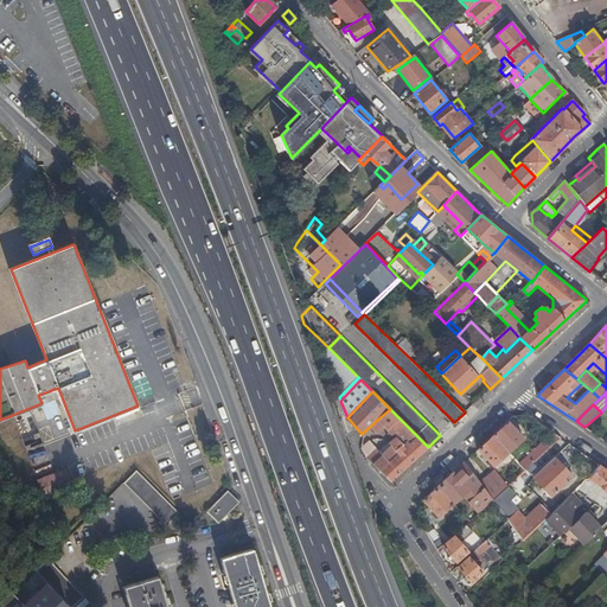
[(387,429),(398,417),(390,409),(377,420),(383,426),(387,429)]
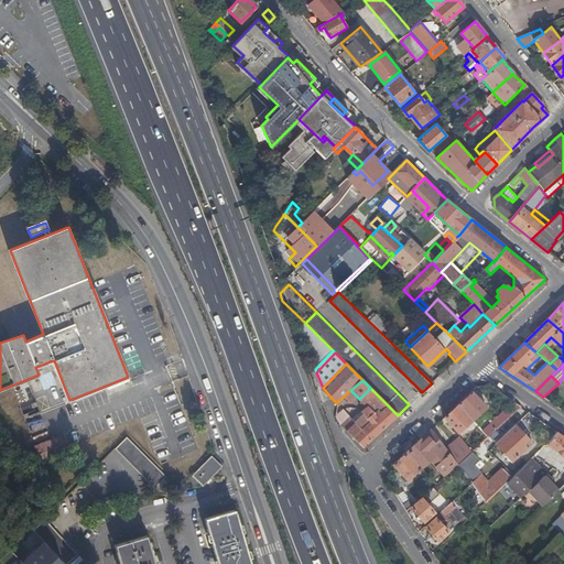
[(371,441),(398,415),(370,388),(359,399),(367,405),(361,411),(364,413),(354,422),(371,441)]
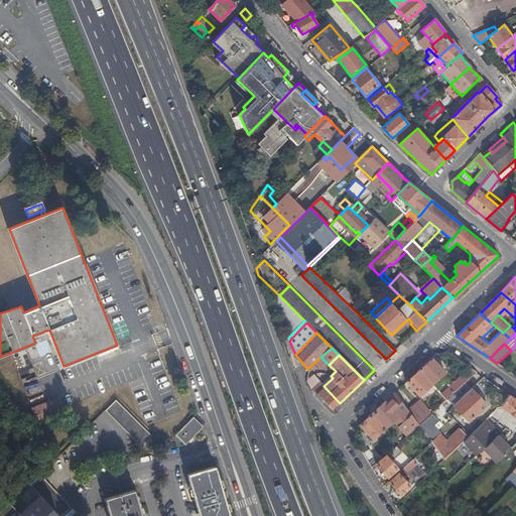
[(319,367),(326,362),(320,357),(315,363),(319,367)]
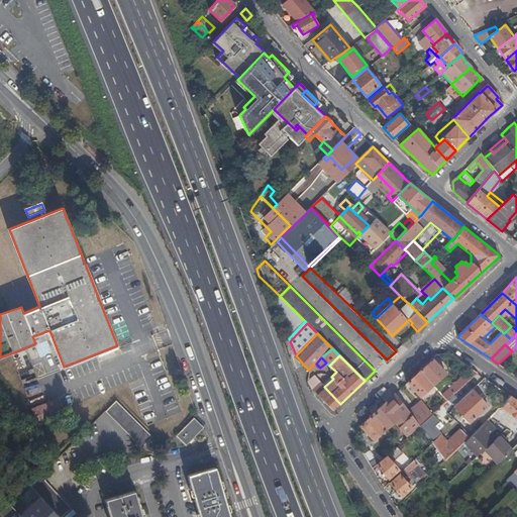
[(420,371),(433,385),(446,374),(432,359),(420,371)]
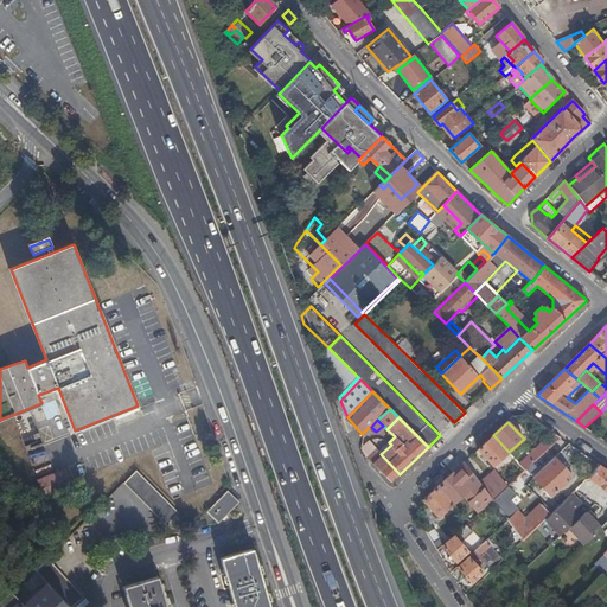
[(518,462),(525,471),(560,438),(551,432),(518,462)]
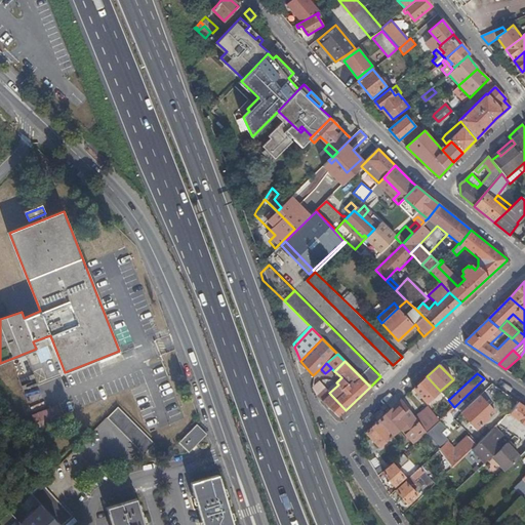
[(427,376),(413,389),(427,403),(440,391),(427,376)]
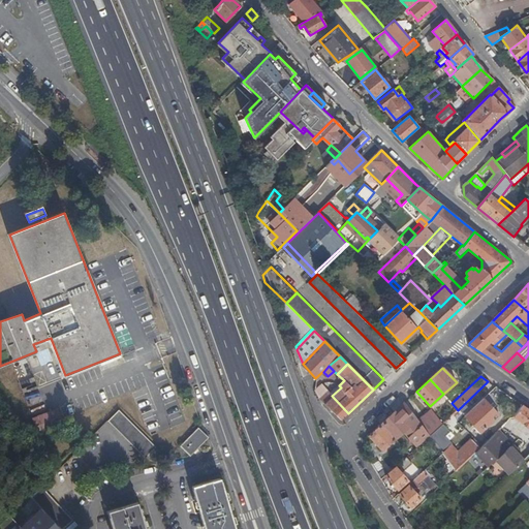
[(318,386),(320,399),(328,392),(329,391),(322,383),(318,386)]
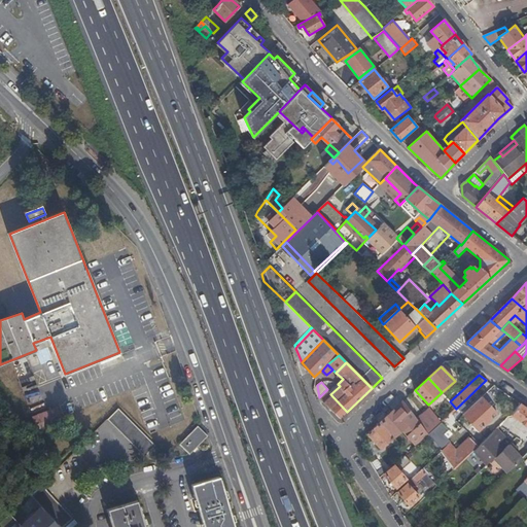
[(340,418),(347,412),(330,394),(326,390),(319,397),(340,418)]
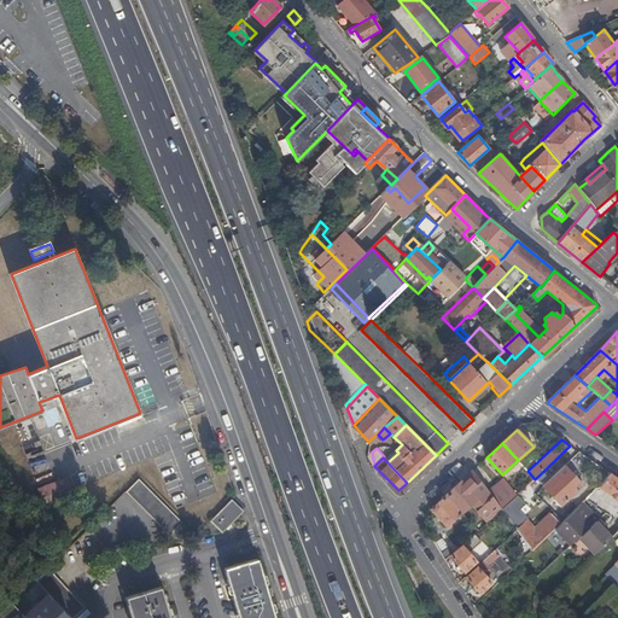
[(583,485),(564,466),(542,485),(554,499),(560,507),(583,485)]
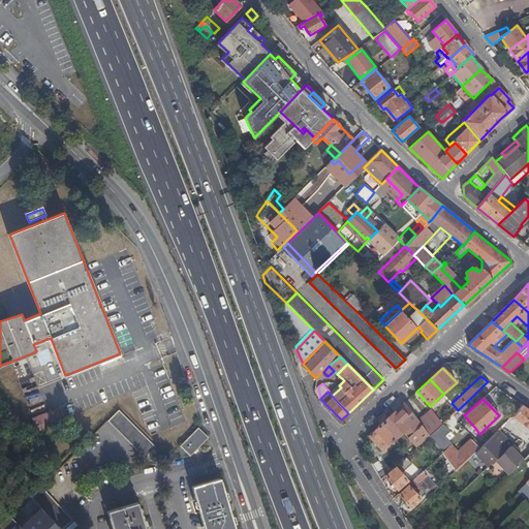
[(381,424),(395,439),(403,431),(417,447),(429,436),(416,419),(404,403),(381,424)]
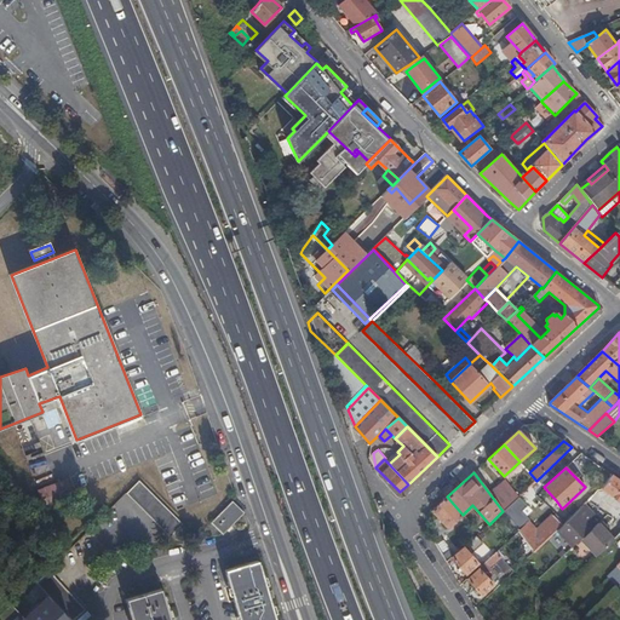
[(619,480),(612,475),(602,489),(619,500),(619,480)]
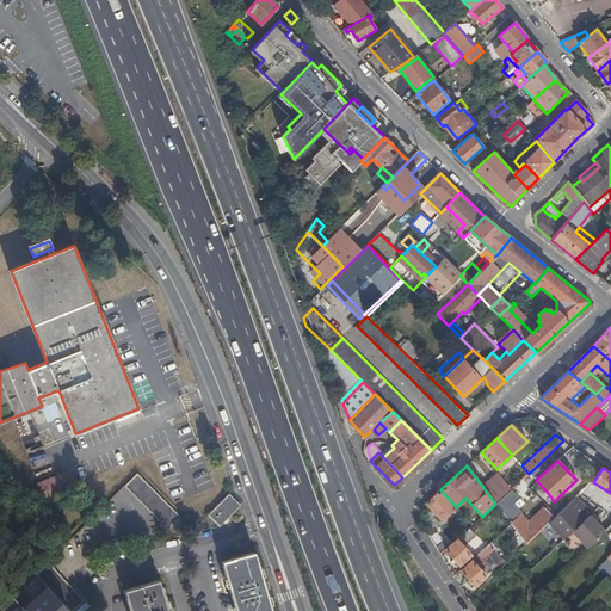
[(481,485),(495,504),(506,494),(511,489),(498,471),(481,485)]
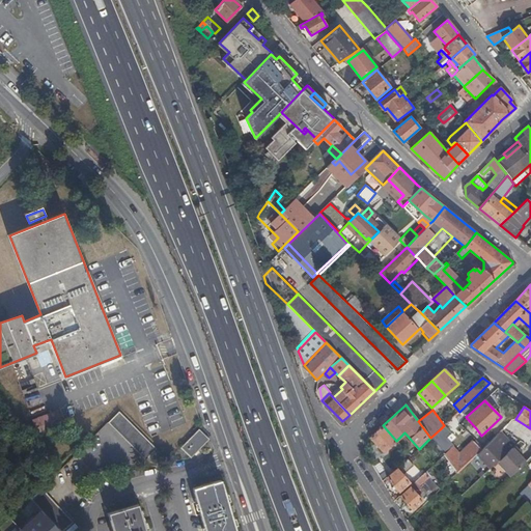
[(120,411),(109,421),(147,458),(158,448),(120,411)]
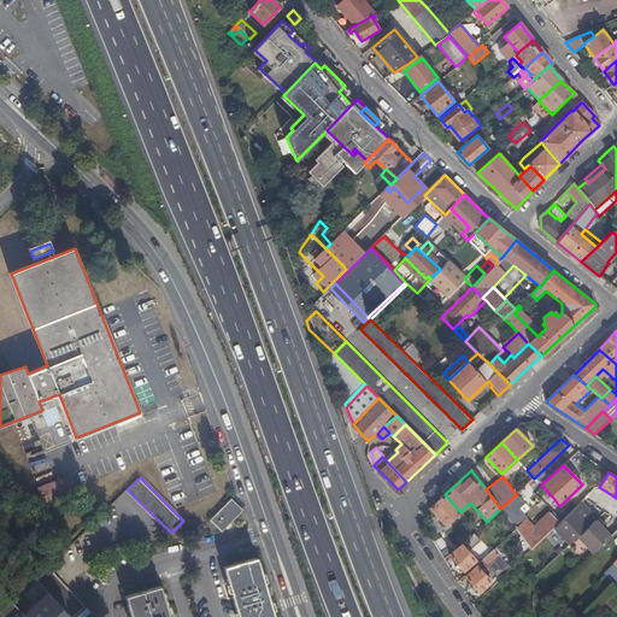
[(41,503),(66,498),(63,480),(37,485),(41,503)]
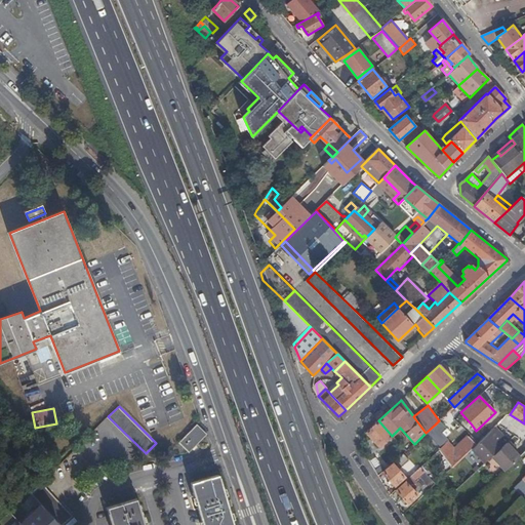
[(378,420),(365,433),(378,447),(392,436),(378,420)]
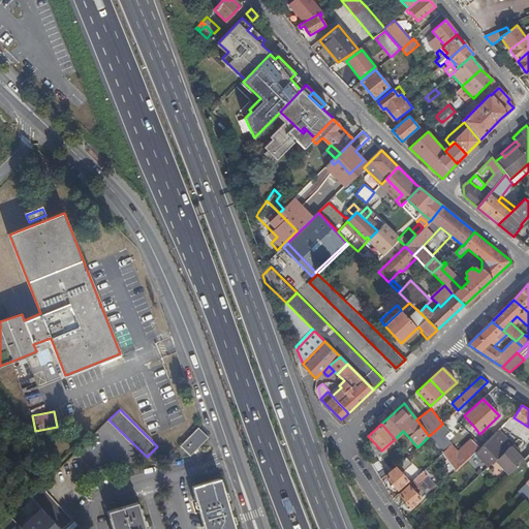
[(183,448),(201,430),(199,428),(181,446),(183,448)]
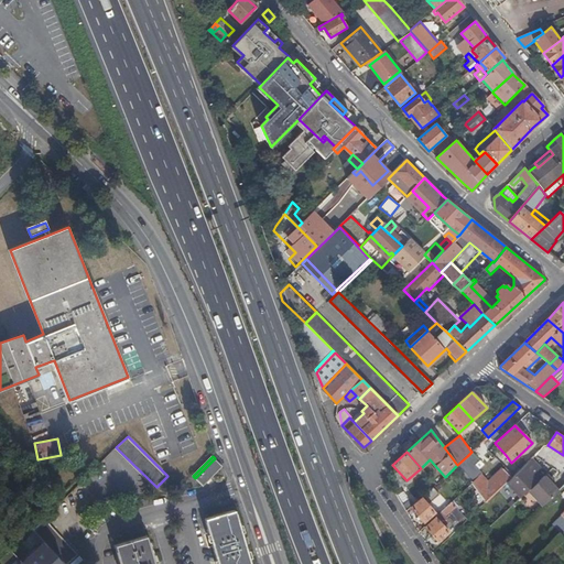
[(467,456),(457,465),(464,474),(475,464),(467,456)]
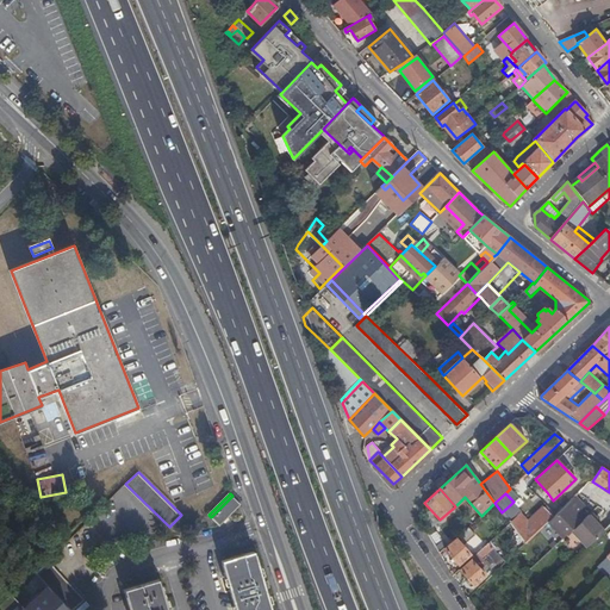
[(241,504),(232,496),(211,517),(219,526),(241,504)]
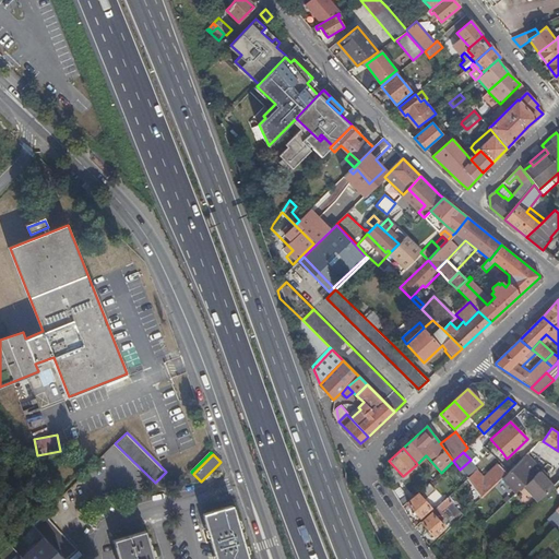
[(535,464),(526,455),(506,475),(501,479),(514,494),(518,491),(522,487),(535,500),(536,502),(552,487),(538,472),(532,478),(526,472),(535,464)]
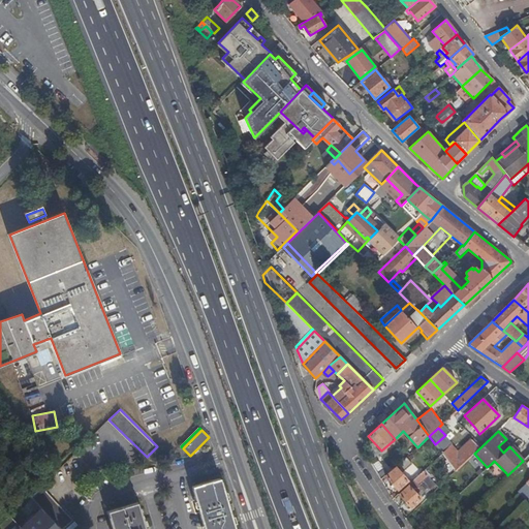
[(474,454),(478,449),(469,439),(458,449),(452,443),(441,453),(442,454),(456,471),(474,454)]
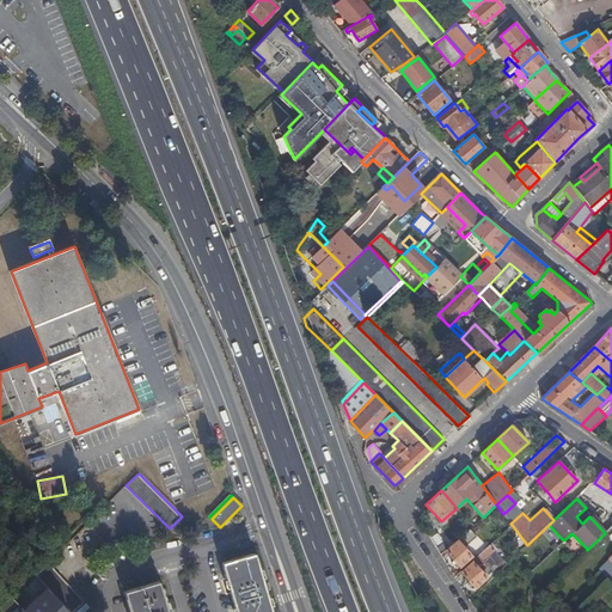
[(527,545),(512,525),(508,527),(516,538),(514,540),(521,550),(527,545)]
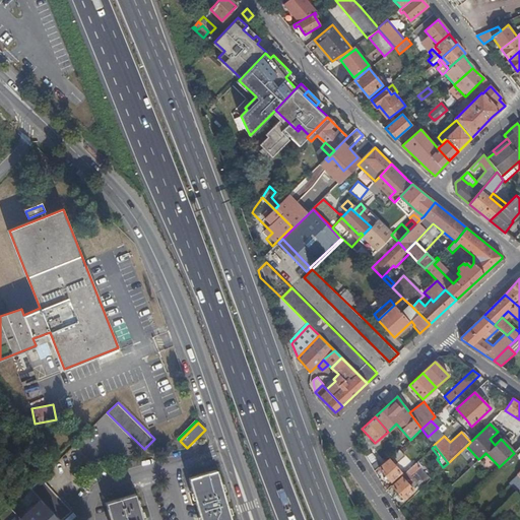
[(375,449),(366,456),(375,470),(379,467),(385,461),(375,449)]
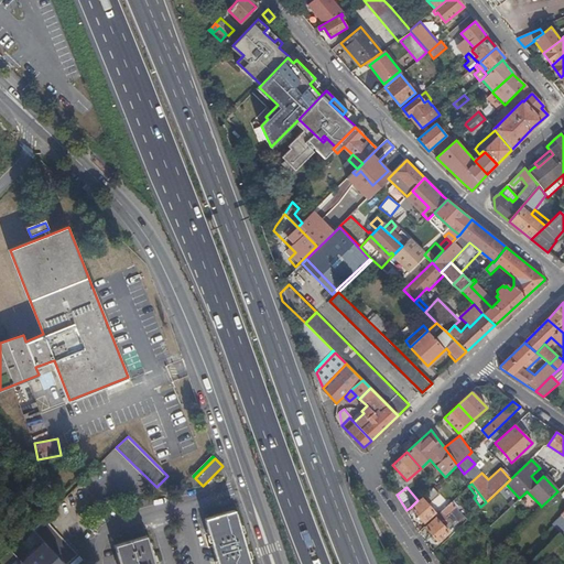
[(433,487),(418,500),(411,507),(420,517),(421,519),(424,522),(434,513),(426,503),(438,492),(433,487)]
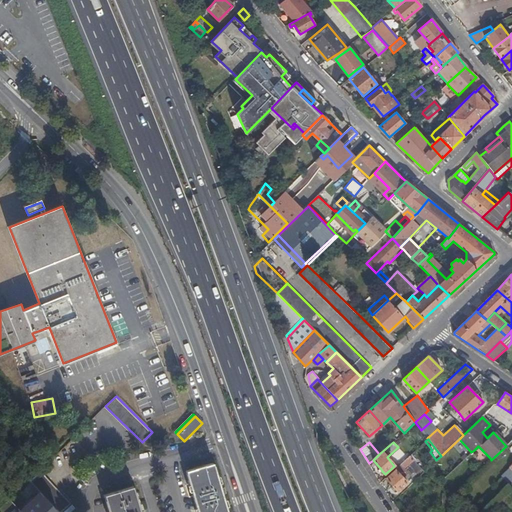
[(478,446),(474,450),(476,453),(473,455),(482,465),(490,458),(478,446)]
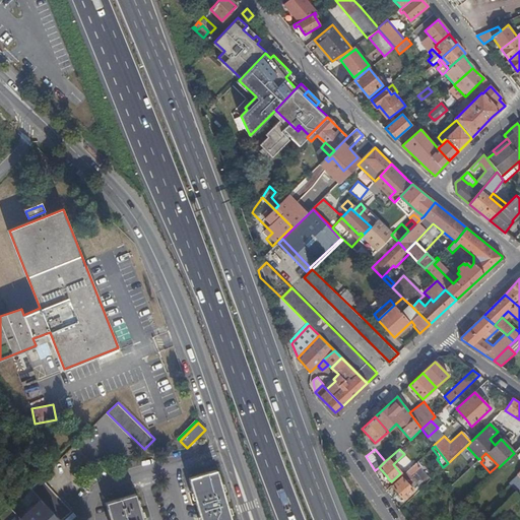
[(415,463),(391,485),(404,500),(413,491),(411,489),(409,485),(414,480),(409,476),(419,467),(415,463)]
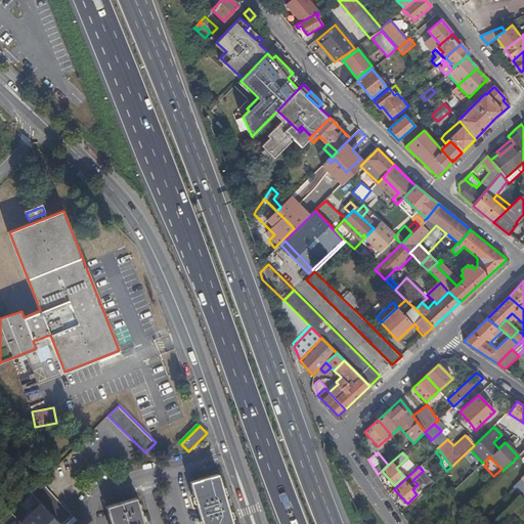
[(430,478),(423,471),(412,480),(418,484),(412,489),(415,492),(430,478)]
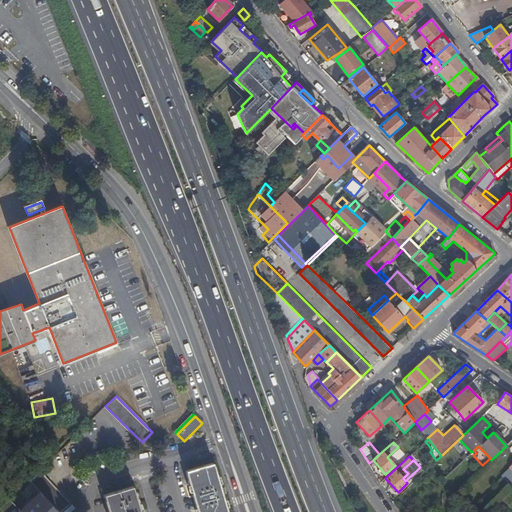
[(227,511),(223,495),(221,489),(213,463),(186,471),(198,511),(227,511)]
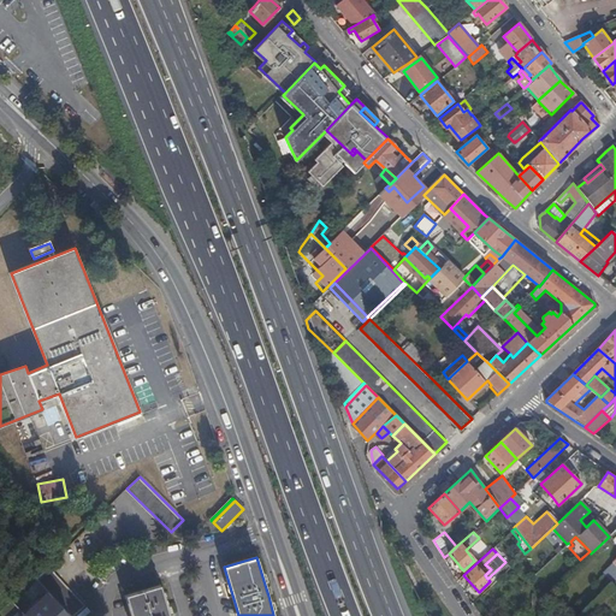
[(615,558),(612,562),(614,562),(604,572),(615,585),(615,584),(615,558)]
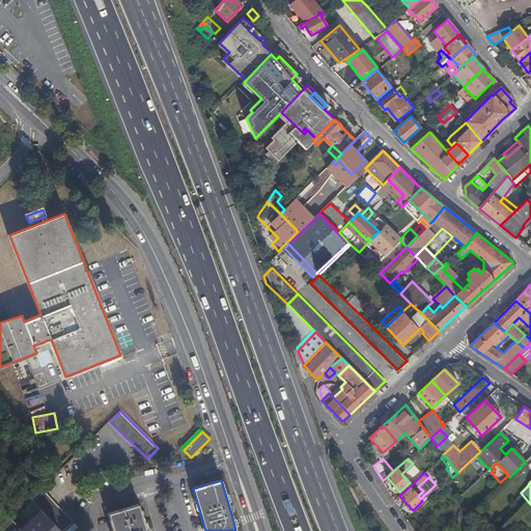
[(43,490),(31,500),(59,530),(64,530),(74,523),(43,490)]
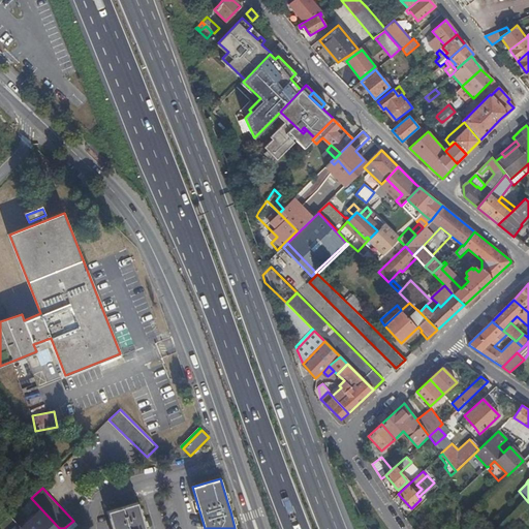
[(118,516),(112,522),(113,528),(146,528),(138,502),(127,505),(118,516)]
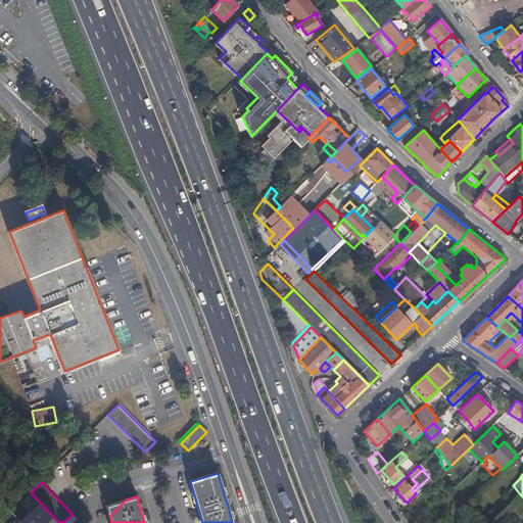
[(106,505),(110,516),(116,510),(126,500),(106,505)]
